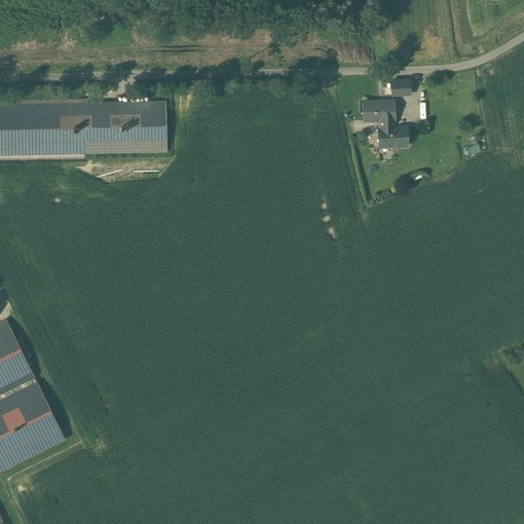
[(411,82),(393,83),(393,98),(411,97),(411,82)]
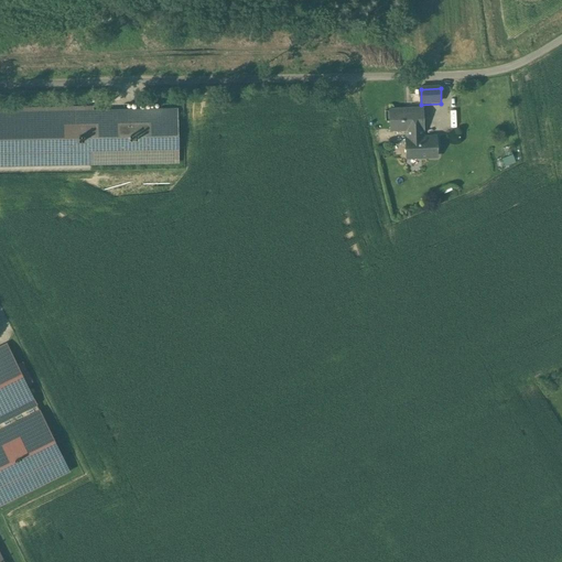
[(92,112),(92,109),(0,110),(0,166),(92,165),(180,164),(180,111),(92,112)]
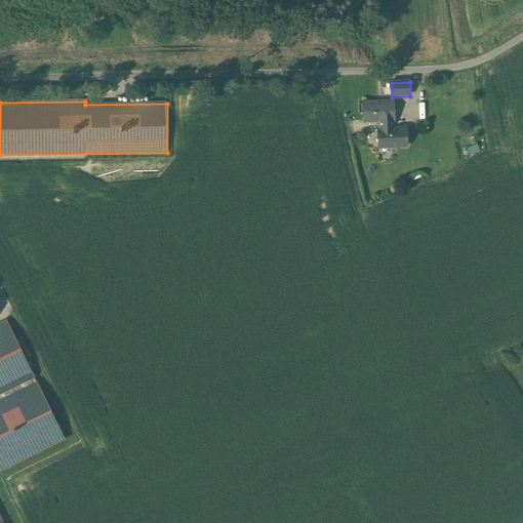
[(366,122),(381,122),(381,130),(396,130),(395,103),(365,104),(365,105),(365,114),(366,122)]
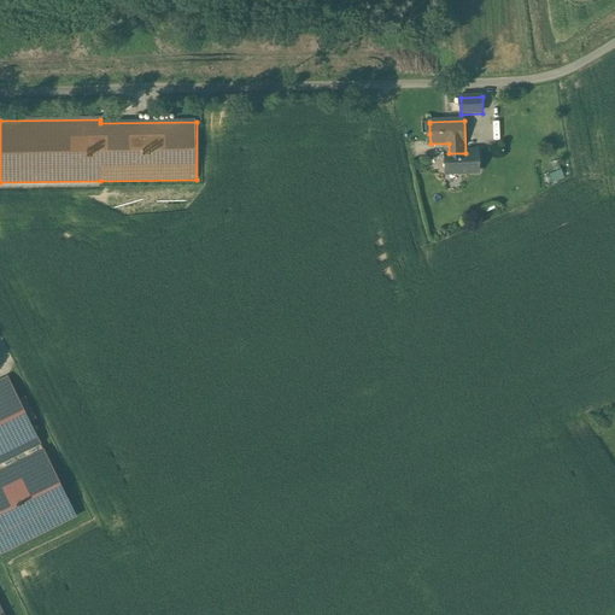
[(449,153),(446,154),(447,175),(480,173),(479,152),(466,153),(449,153)]
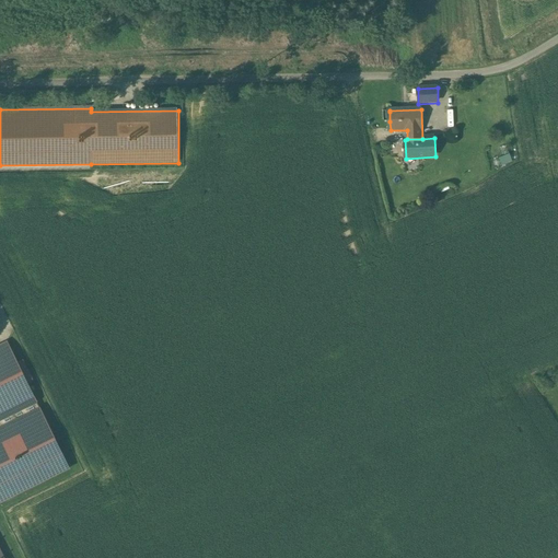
[(506,166),(516,162),(512,153),(502,158),(506,166)]
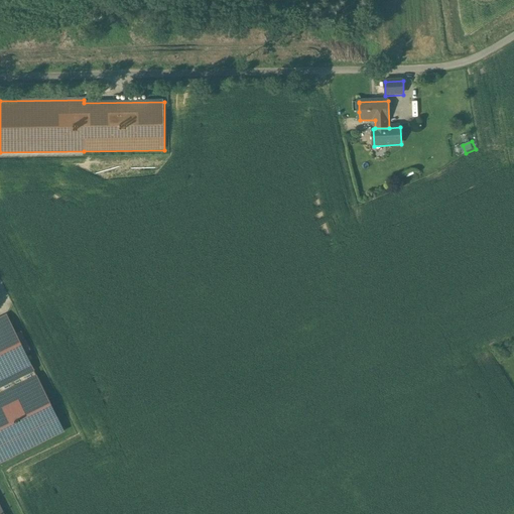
[(8,316),(0,319),(0,463),(65,431),(8,316)]
